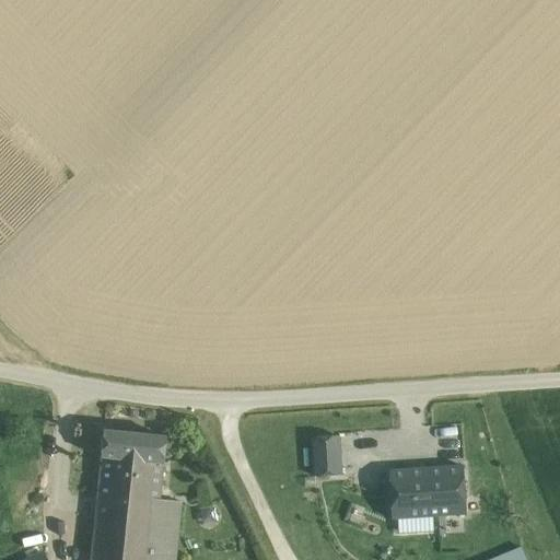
[(166,438),(104,431),(101,457),(102,457),(163,464),(166,438)]
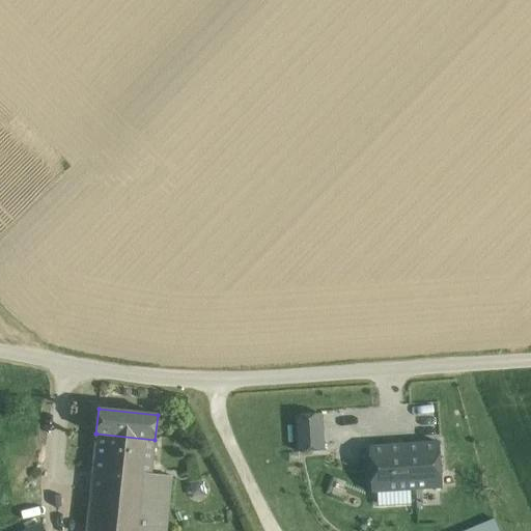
[(322,415),(296,416),(298,451),(324,450),(322,415)]
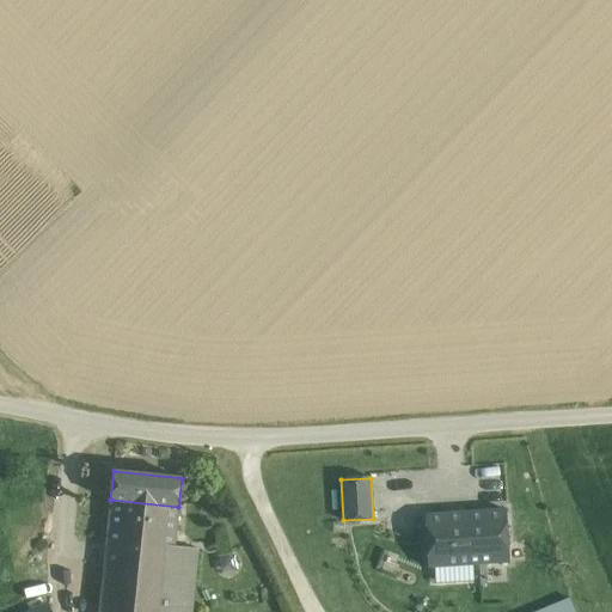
[(178,507),(111,500),(99,611),(190,611),(197,549),(173,546),(178,507)]
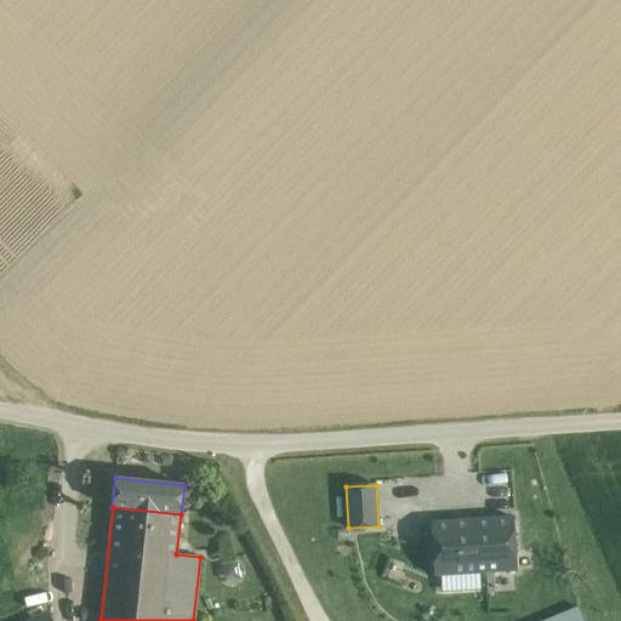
[(517,570),(513,517),(432,523),(434,576),(517,570)]
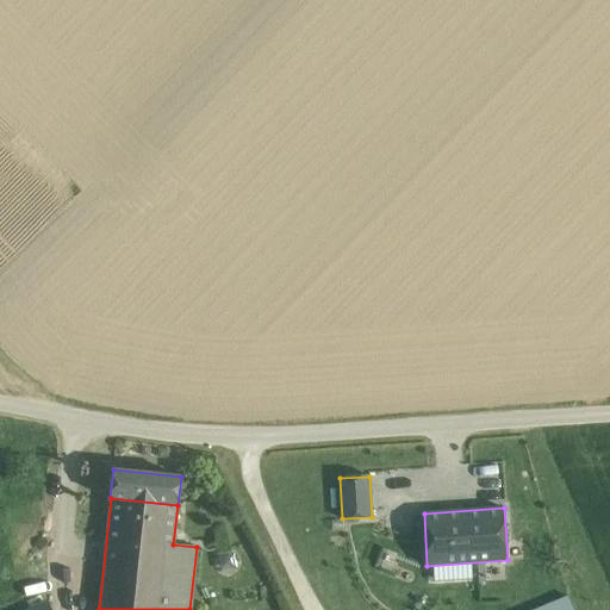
[(573,609),(568,598),(539,609),(573,609)]
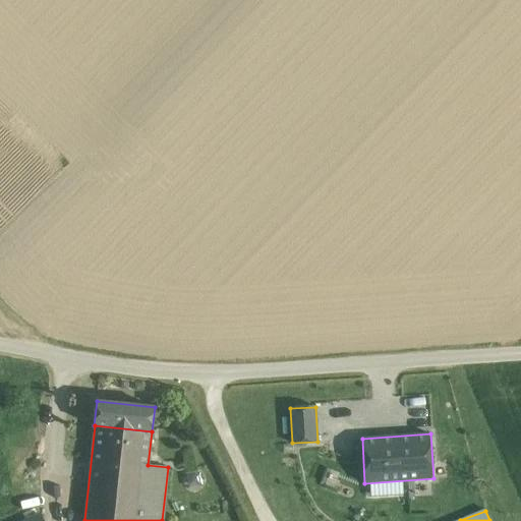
All buildings are outlined.
